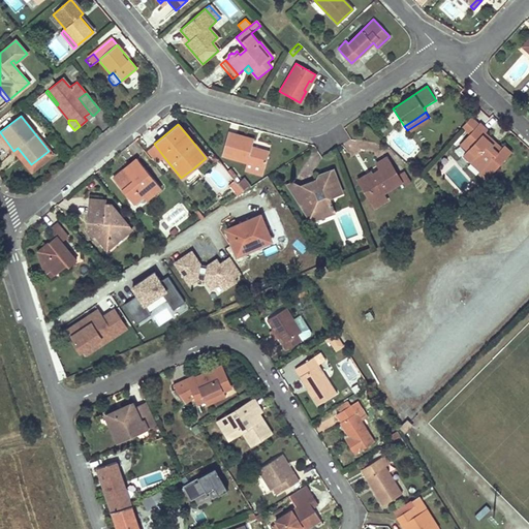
[(487,131),(479,124),(469,135),(476,143),(471,148),(463,156),(470,163),(474,160),(484,169),(488,164),(495,170),(510,153),(503,146),(500,150),(484,134),(487,131)]
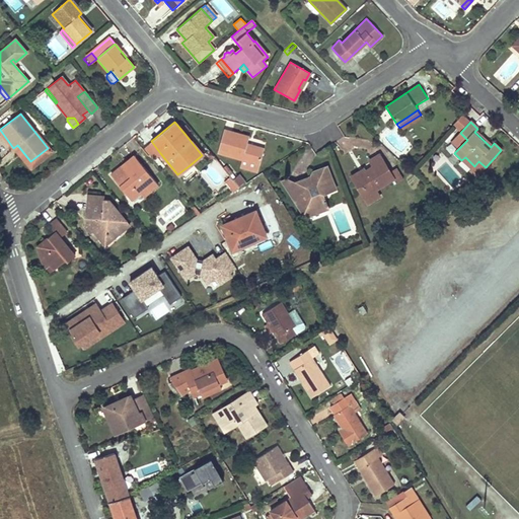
[(184,124),(179,128),(186,135),(190,131),(184,124)]
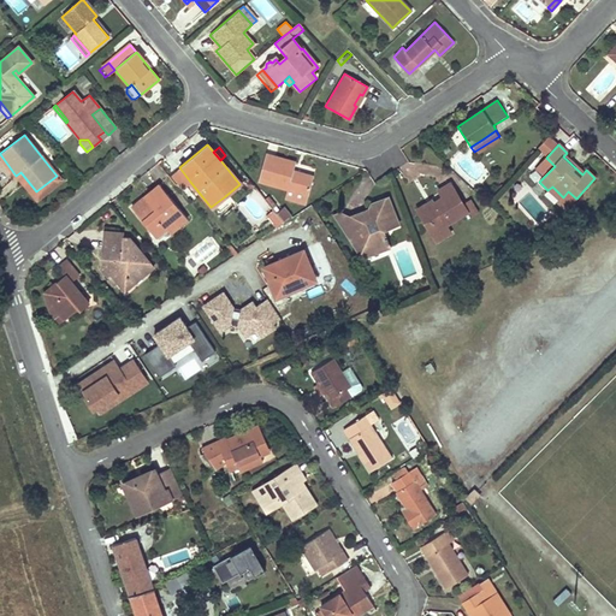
[(291,171),(292,166),(294,163),(264,153),(258,176),(262,182),(306,195),(311,176),(291,171)]
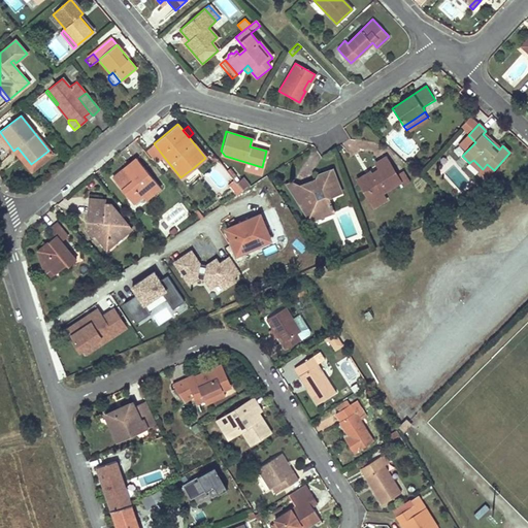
[(475,142),(468,135),(463,140),(470,147),(475,142)]
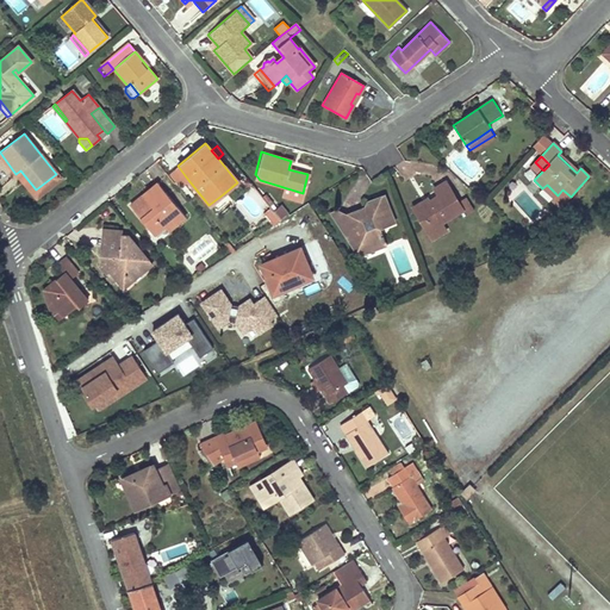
[(180,187),(188,180),(178,166),(169,173),(180,187)]
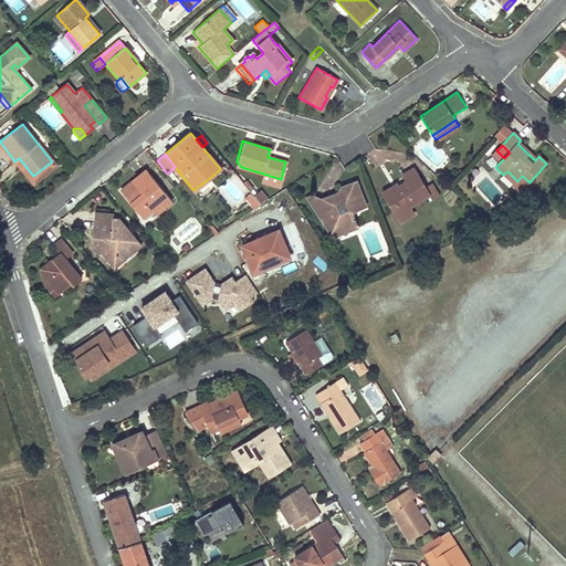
[(33,182),(55,165),(52,161),(33,176),(19,158),(14,161),(33,182)]
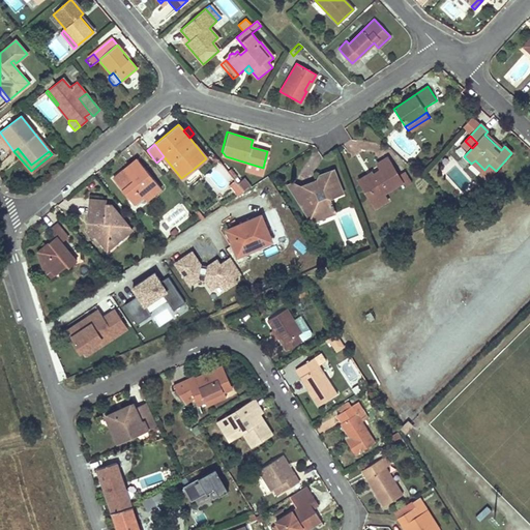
[(357,180),(363,192),(370,204),(383,197),(382,194),(401,183),(403,187),(410,183),(404,172),(396,176),(387,157),(376,164),(380,170),(371,175),(370,174),(357,180)]
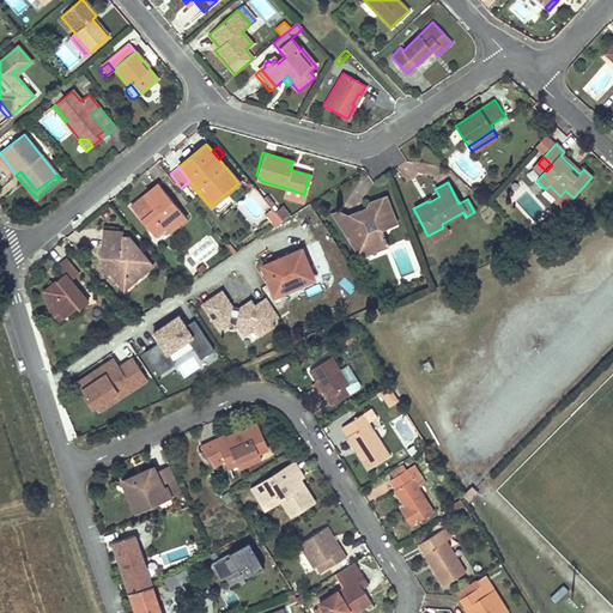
[(153,236),(158,231),(164,226),(168,231),(186,218),(158,183),(129,207),(153,236)]
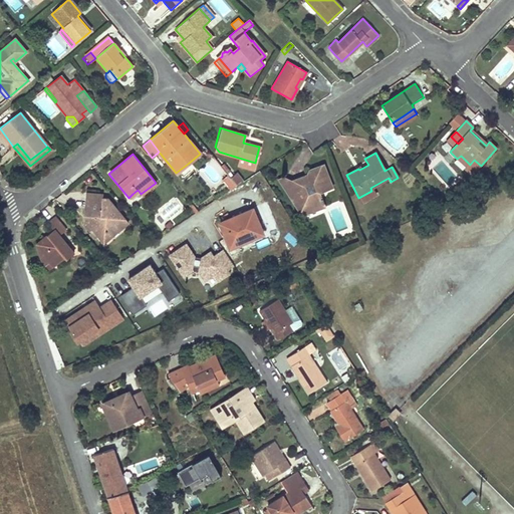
[(182,180),(205,161),(200,154),(188,164),(176,173),(182,180)]
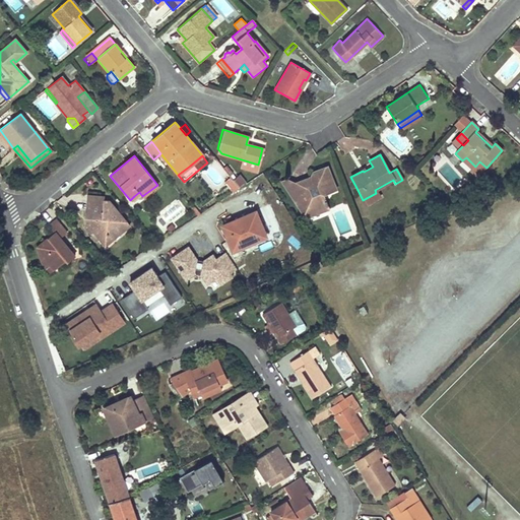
[(462,160),(472,170),(475,167),(466,157),(462,160)]
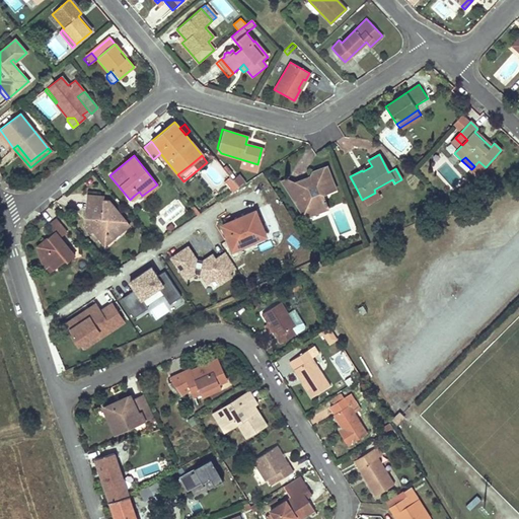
[(474,166),(482,172),(486,167),(478,161),(474,166)]
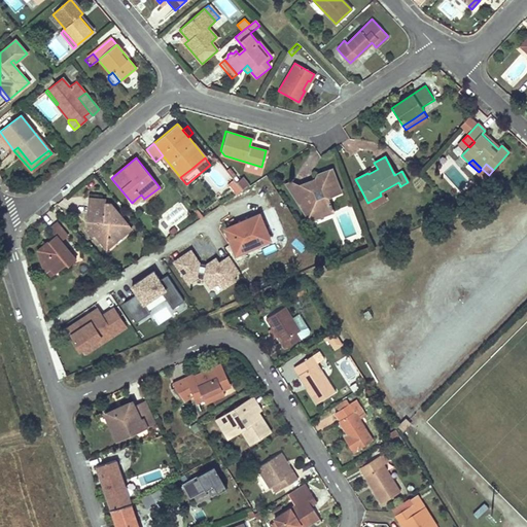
[(332,212),(331,210),(331,209),(332,208),(331,203),(329,203),(328,201),(327,202),(325,198),(341,191),(332,169),(317,175),(315,180),(317,186),(311,189),(299,184),(293,197),(304,213),(317,209),(320,216),(332,212)]
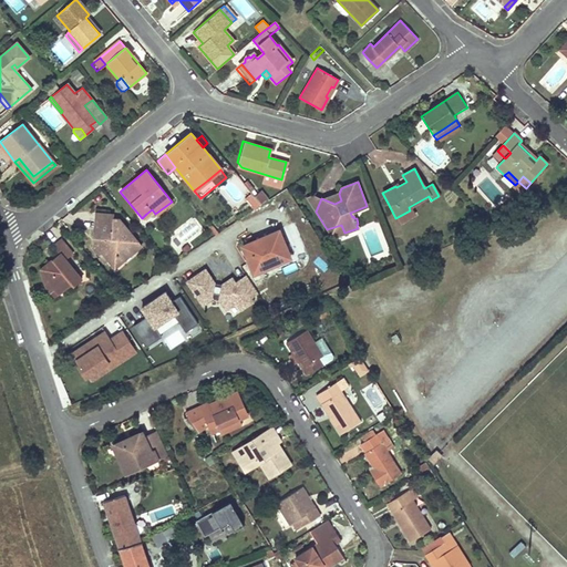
[(246,198),(255,209),(270,198),(261,187),(246,198)]
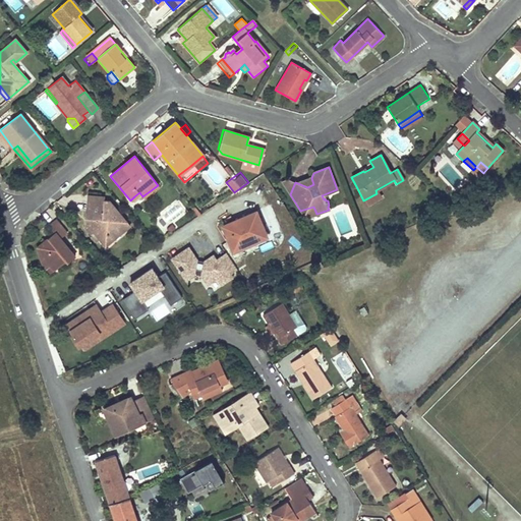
[(290,194),(295,182),(288,179),(281,181),(290,194)]
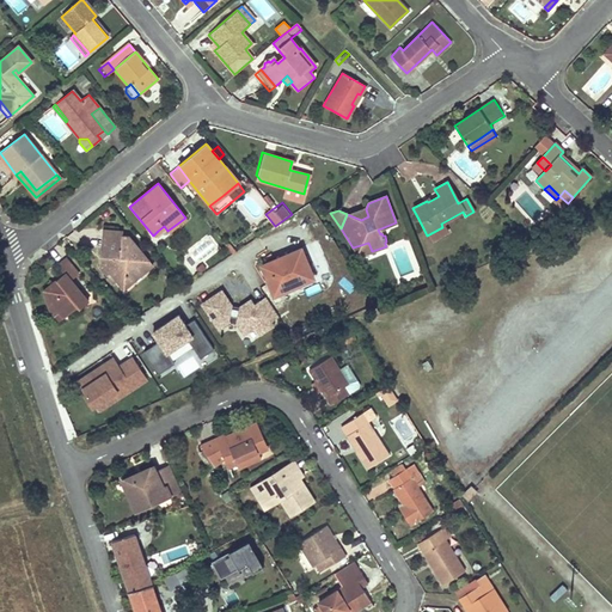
[(430,240),(445,232),(442,227),(427,236),(430,240)]
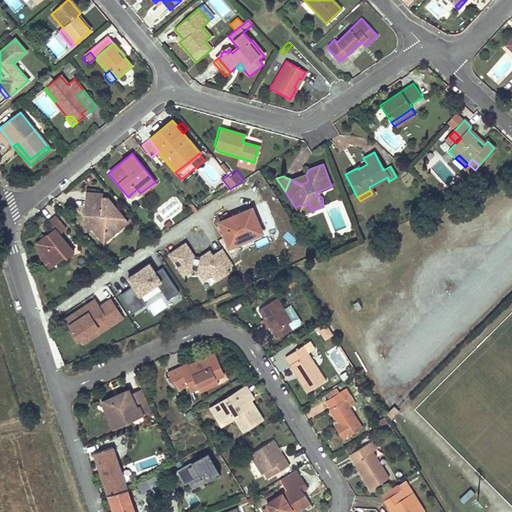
[(96,201),(98,193),(88,192),(86,199),(96,201)]
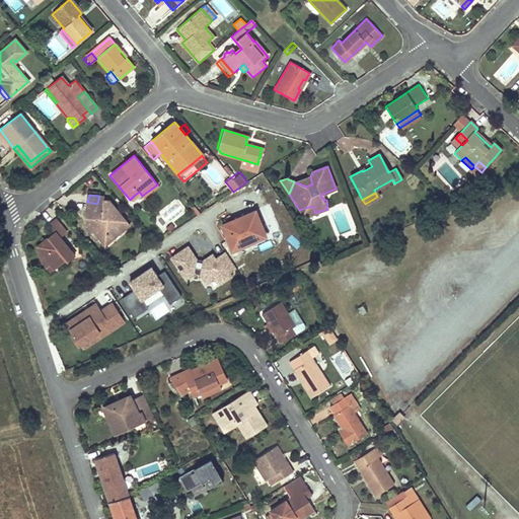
[(91,221),(88,223),(84,226),(90,233),(93,230),(99,238),(105,233),(110,239),(129,225),(108,201),(104,200),(104,197),(99,196),(97,204),(87,202),(86,217),(91,218),(91,221)]
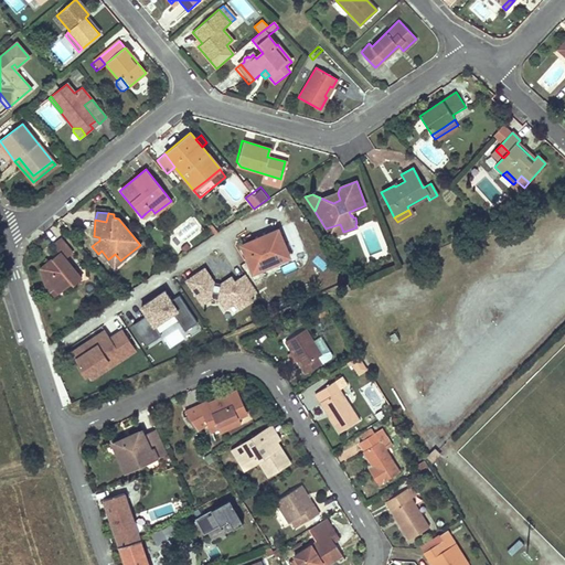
[(326,228),(329,237),(343,232),(340,224),(326,228)]
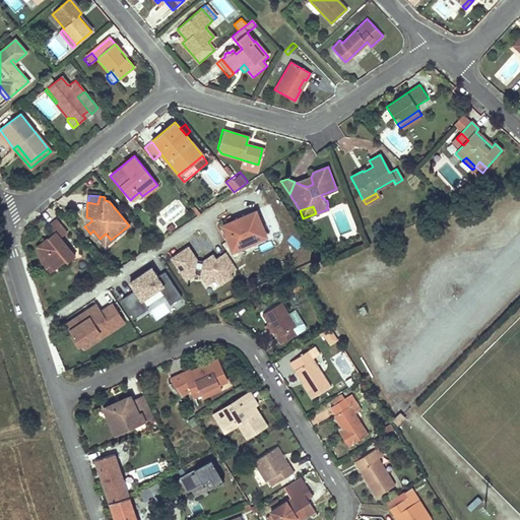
[(225,226),(235,251),(268,238),(258,213),(225,226)]
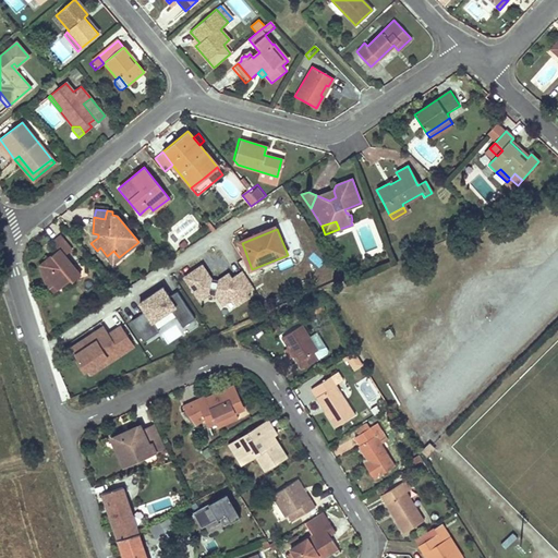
[(53,262),(52,261),(51,259),(46,262),(47,265),(40,266),(45,282),(50,281),(50,284),(64,281),(68,279),(69,281),(72,283),(80,277),(67,261),(65,255),(70,251),(60,237),(52,242),(59,251),(52,256),(55,259),(53,262)]
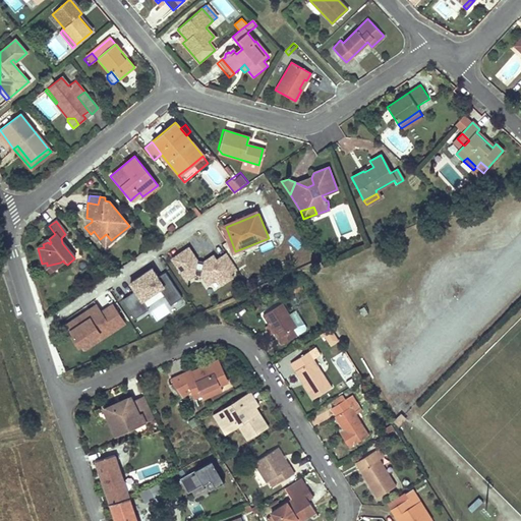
[(100,239),(105,245),(111,240),(106,234),(100,239)]
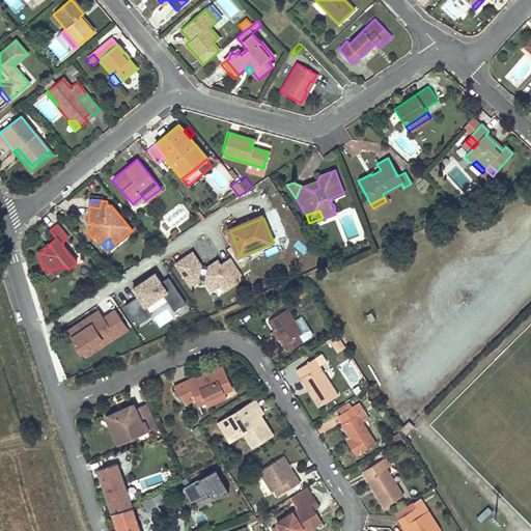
[(242,274),(230,257),(221,264),(218,259),(208,267),(207,269),(201,267),(201,264),(193,252),(175,263),(190,286),(198,280),(199,274),(206,276),(205,279),(212,289),(222,283),(226,289),(238,282),(235,279),(242,274)]
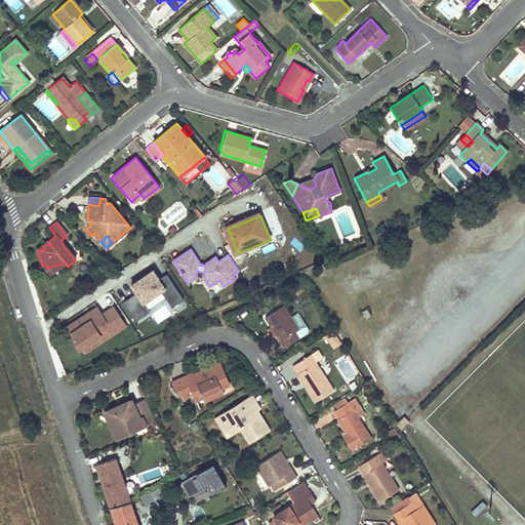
[(47,265),(42,266),(43,267),(43,269),(46,272),(50,277),(54,274),(62,268),(65,265),(64,263),(61,265),(47,268),(47,265)]
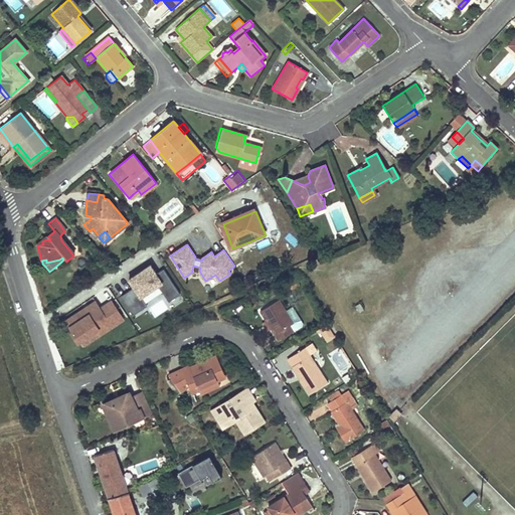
[(157,284),(169,302),(180,294),(164,269),(157,274),(151,266),(130,280),(135,287),(121,297),(134,316),(143,309),(141,306),(146,303),(140,295),(157,284)]
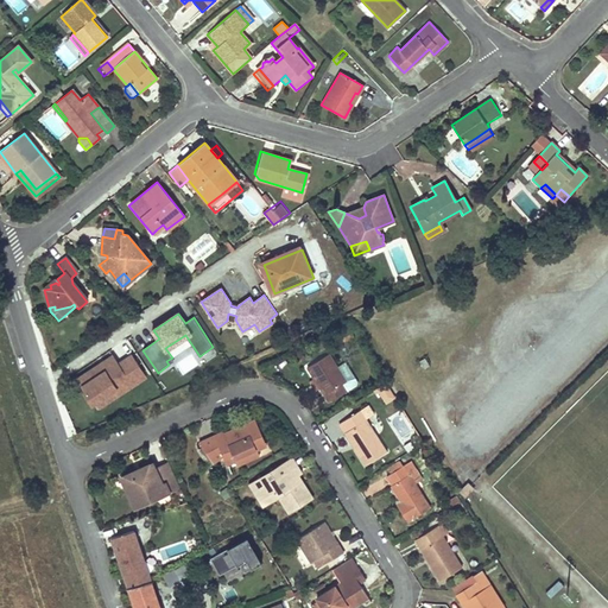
[(337,336),(340,341),(342,344),(354,340),(349,330),(337,336)]
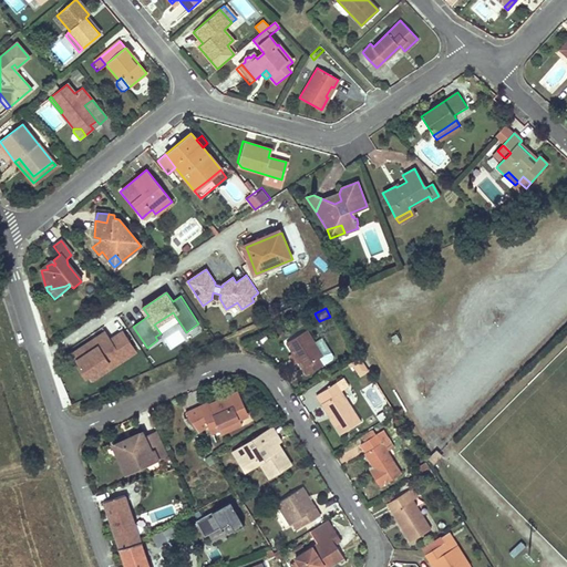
[(322,367),(320,363),(318,359),(321,357),(329,352),(321,339),(313,343),(306,330),(285,343),(306,377),(322,367)]
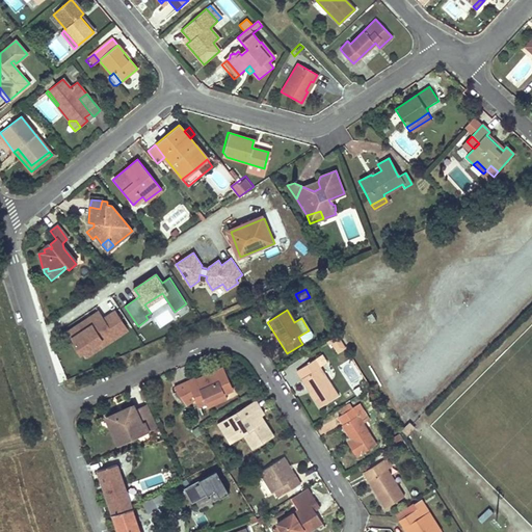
[(128,329),(115,311),(104,318),(102,316),(91,323),(88,319),(69,331),(76,342),(75,343),(82,353),(112,334),(115,338),(128,329)]
